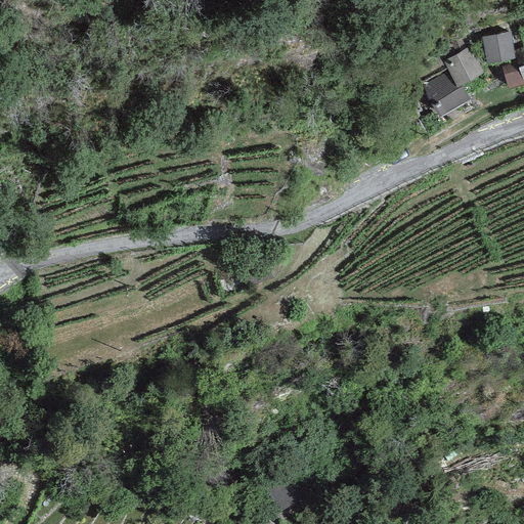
[(511,29),(483,34),(487,57),(515,52),(511,29)]
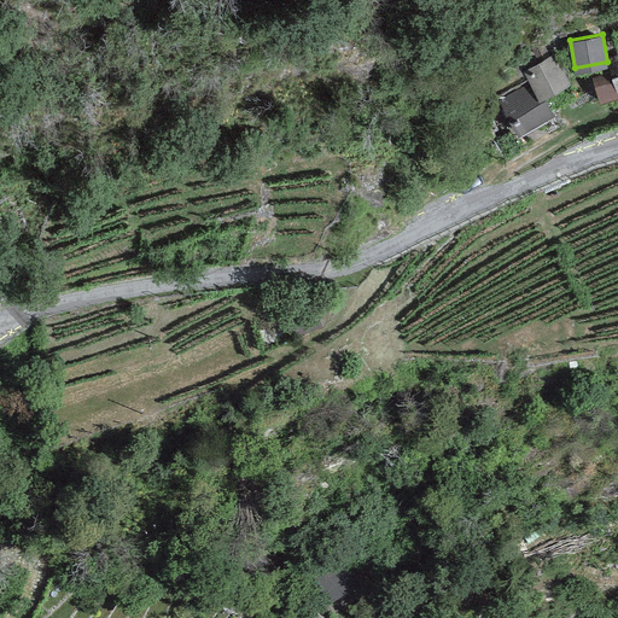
[(571,80),(554,52),(523,70),(530,82),(499,99),(518,132),(555,110),(546,94),(571,80)]
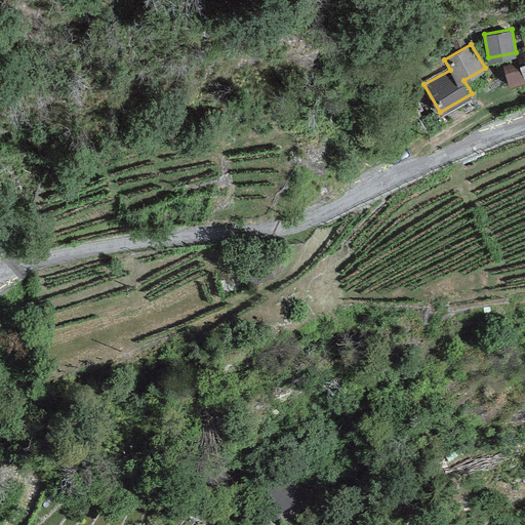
[(524,55),(503,64),(511,84),(524,78),(524,55)]
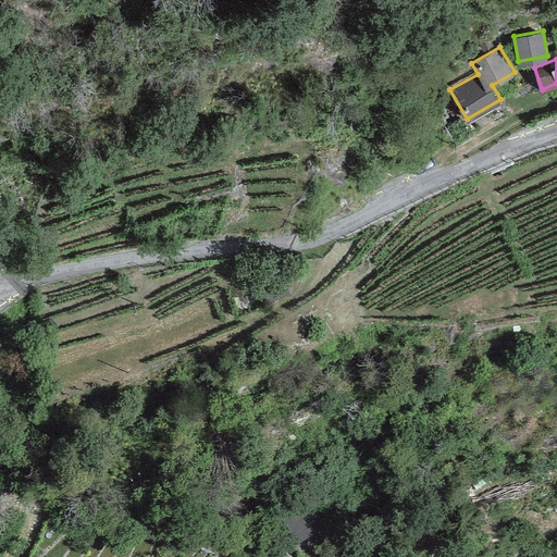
[(323,530),(305,503),(279,520),(296,547),(323,530)]
